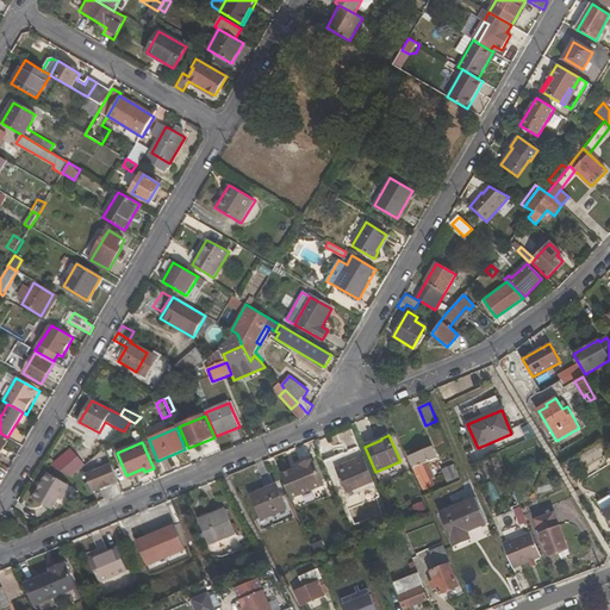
[(342,483),(346,493),(373,481),(359,448),(323,462),(334,486),(342,483)]
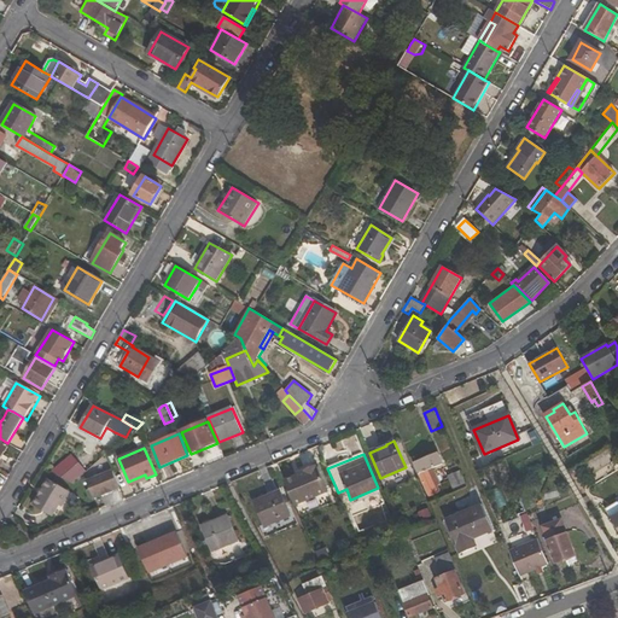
[(413,460),(430,497),(441,493),(438,485),(436,487),(430,474),(435,473),(432,467),(441,464),(437,454),(419,462),(418,458),(413,460)]
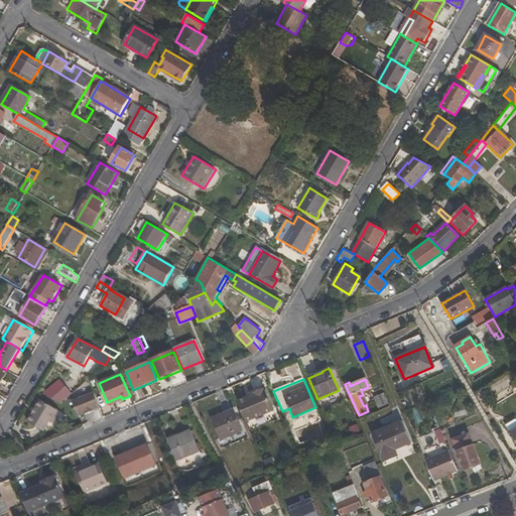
[(70,395),(72,393),(66,387),(51,399),(60,403),(70,395)]
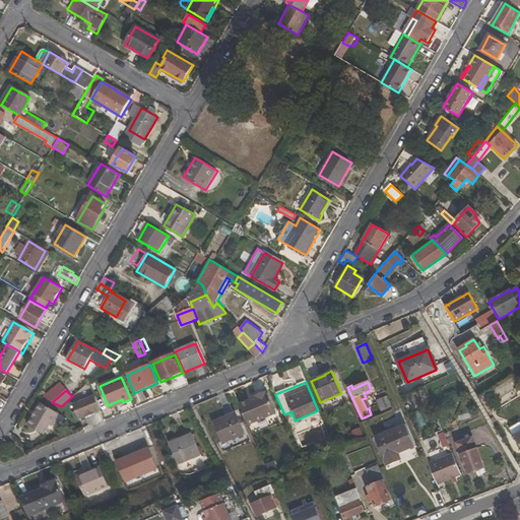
[(267,393),(266,394),(265,392),(256,396),(255,392),(247,396),(249,400),(239,405),(247,426),(275,413),(267,393)]
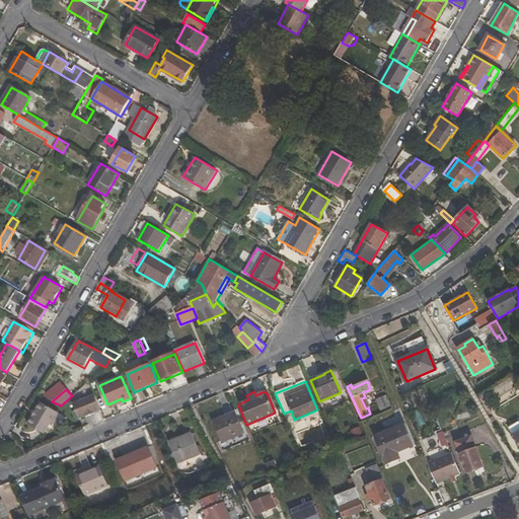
[(78,417),(79,419),(88,415),(87,413),(99,408),(93,395),(73,404),(78,417)]
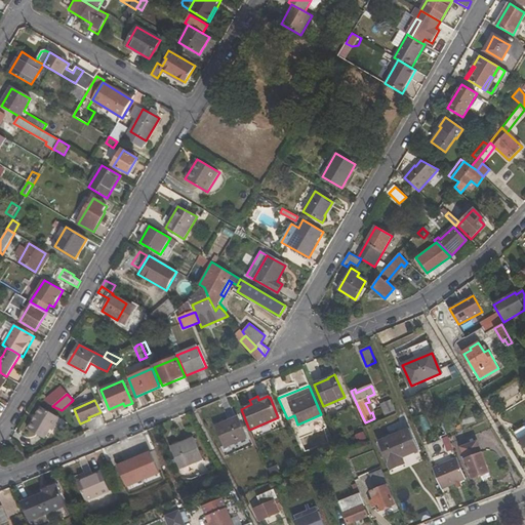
[(387,417),(397,413),(391,400),(380,404),(387,417)]
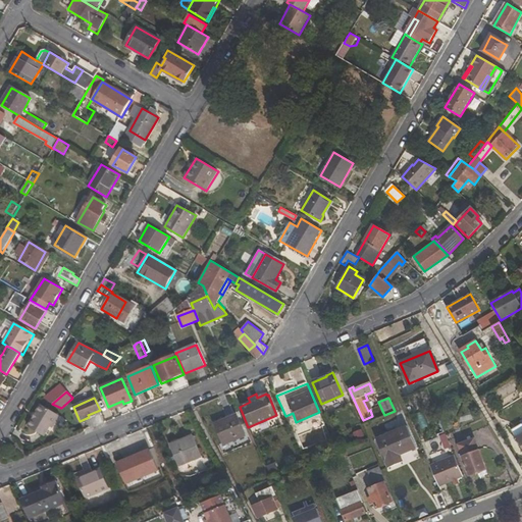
[(123,404),(122,401),(108,407),(110,410),(123,404)]
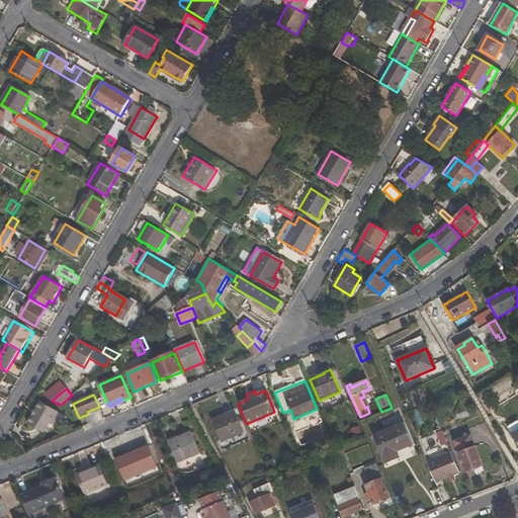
[(39,401),(27,424),(42,432),(49,423),(51,424),(59,411),(39,401)]
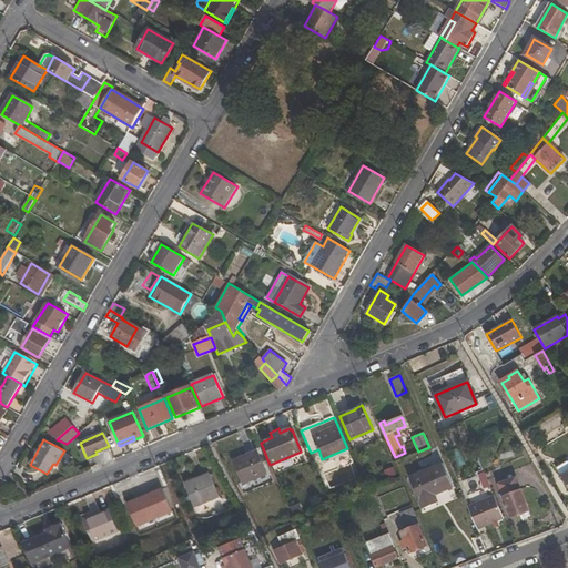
[(85,456),(80,443),(68,448),(74,462),(85,456)]
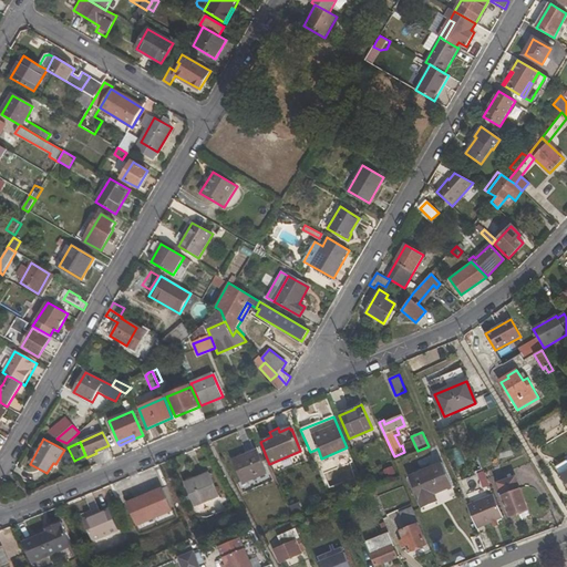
[(257,451),(233,461),(241,483),(267,473),(257,451)]
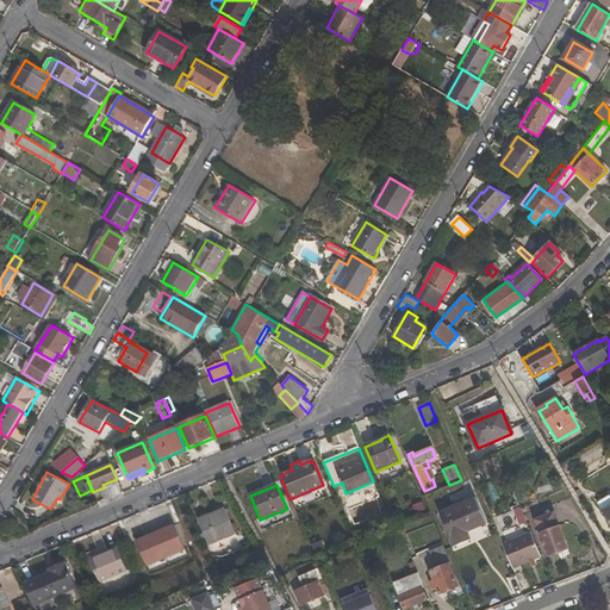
[(475,499),(440,514),(454,546),(471,539),(467,533),(486,524),(475,499)]
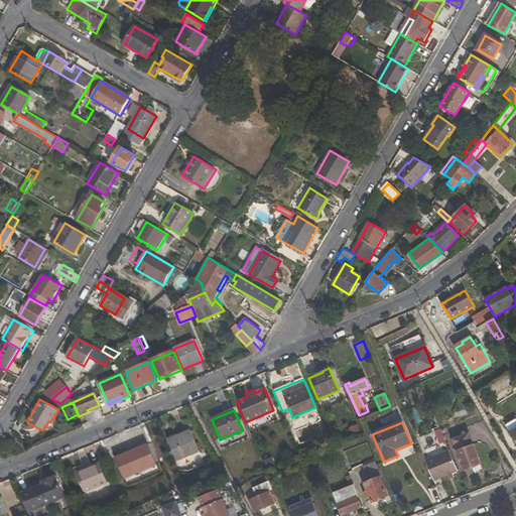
[(419,432),(426,450),(445,442),(438,424),(419,432)]
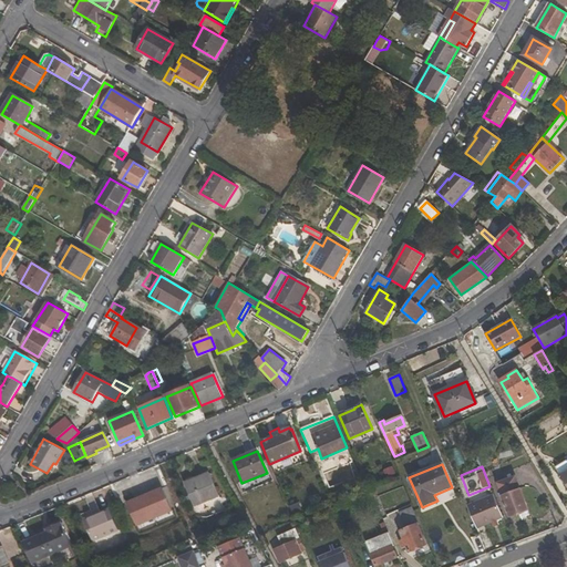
[(209,473),(184,483),(193,506),(218,496),(209,473)]
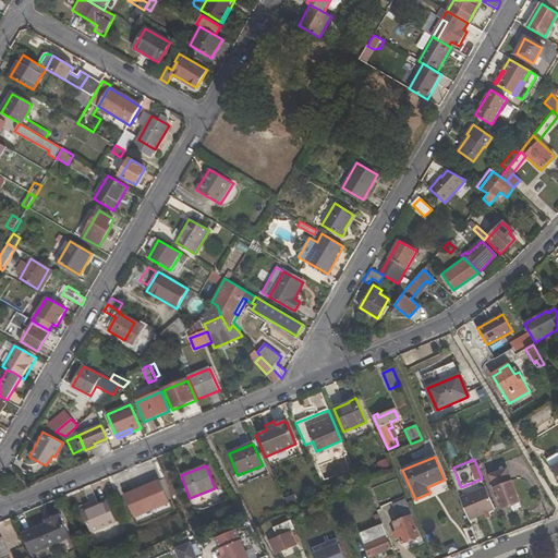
[(489,475),(502,509),(512,506),(514,510),(522,508),(507,469),(489,475)]
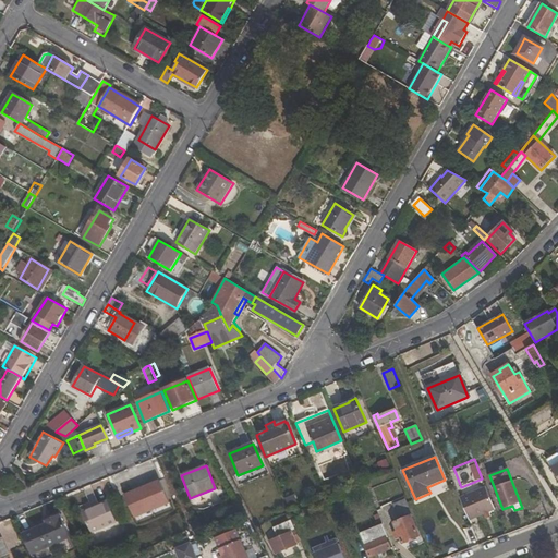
[(135,488),(123,494),(133,517),(169,501),(158,478),(147,484),(150,492),(140,496),(135,488)]
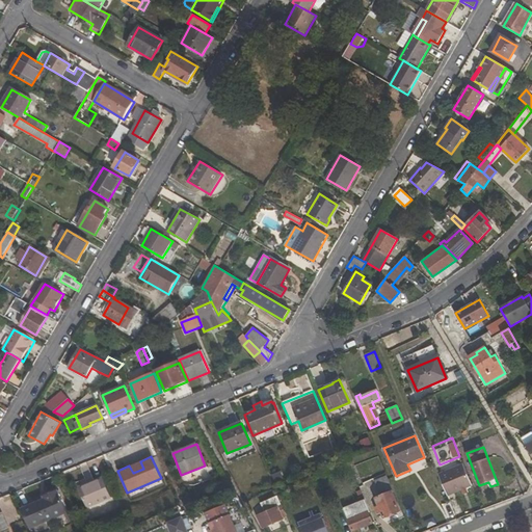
[(140,461),(129,466),(133,473),(143,469),(140,461)]
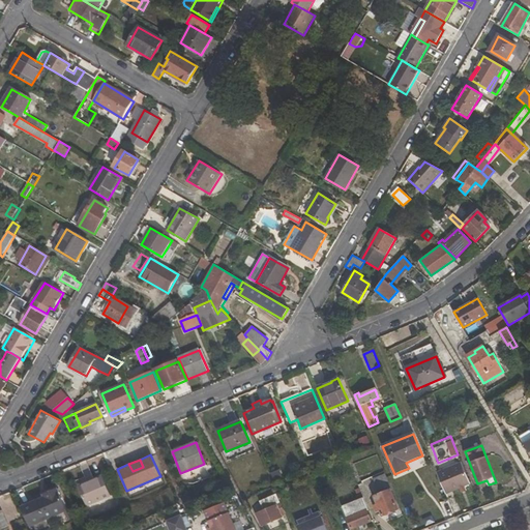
[(438,475),(446,495),(470,484),(462,465),(438,475)]
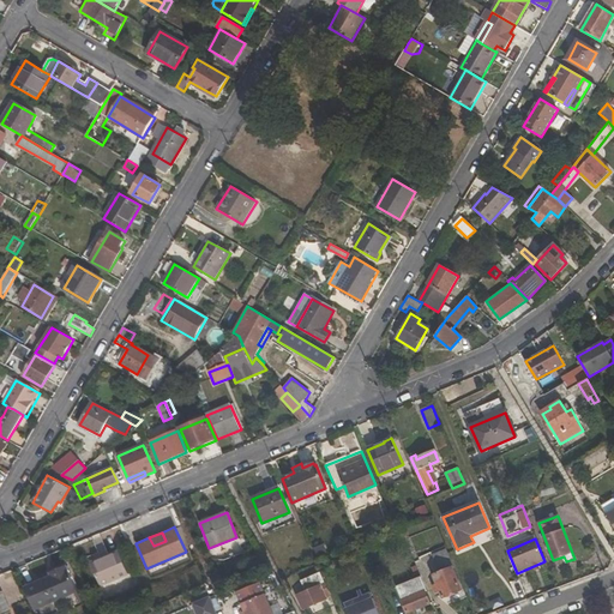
[(100,587),(128,575),(118,551),(109,555),(90,564),(100,587)]
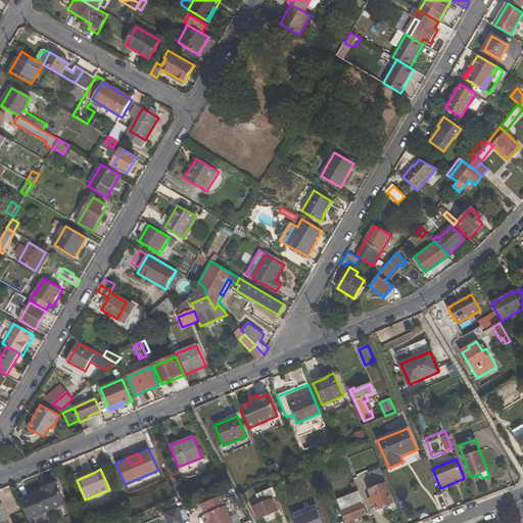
[(29,520),(63,505),(54,482),(41,487),(43,490),(28,496),(31,503),(22,506),(29,520)]
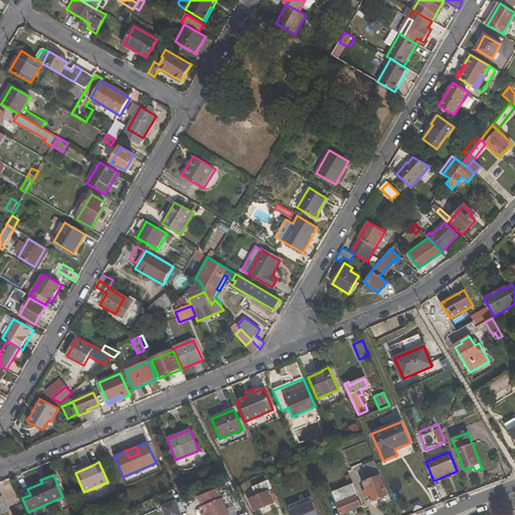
[(363,492),(366,498),(370,496),(372,501),(386,495),(379,477),(364,483),(367,490),(363,492)]
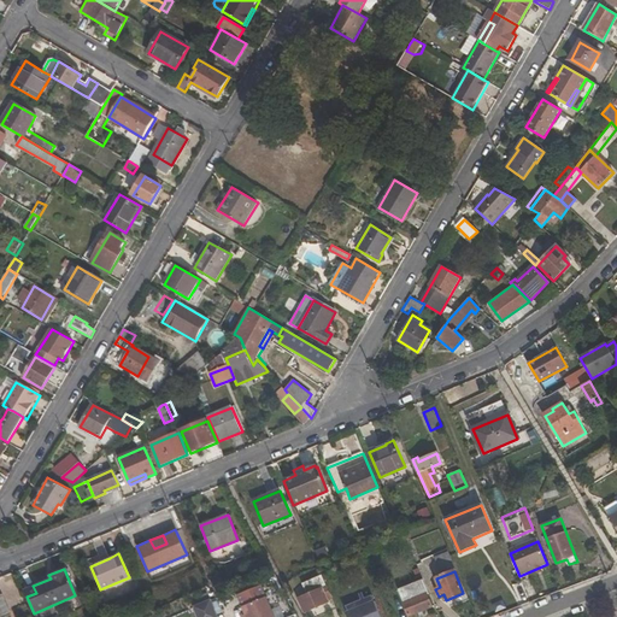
[(324,589),(327,588),(323,577),(304,586),(309,597),(299,600),(304,613),(329,603),(324,589)]
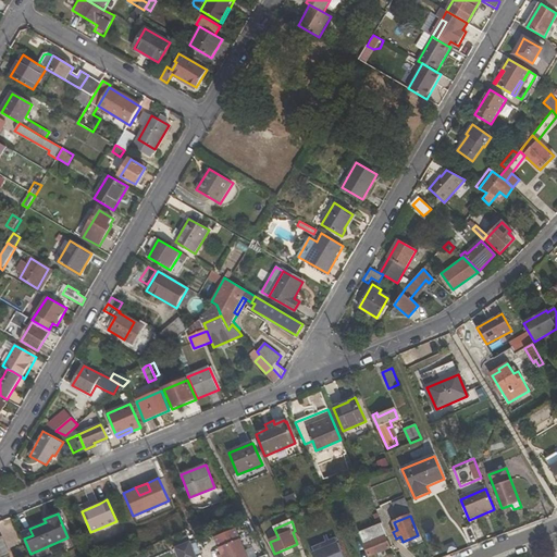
[(369,556),(391,548),(385,535),(387,534),(382,523),(360,533),(369,556)]
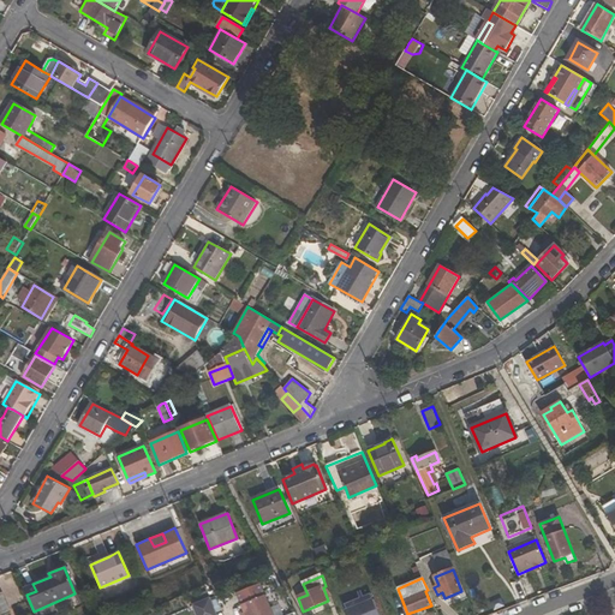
[(36,591),(33,584),(23,587),(27,595),(36,591)]
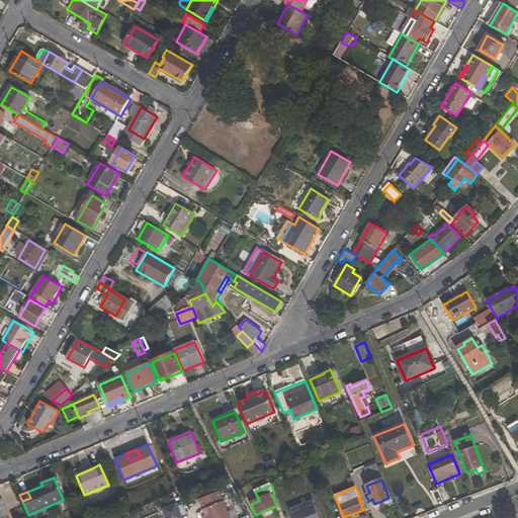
[(230,517),(223,502),(201,511),(204,517),(230,517)]
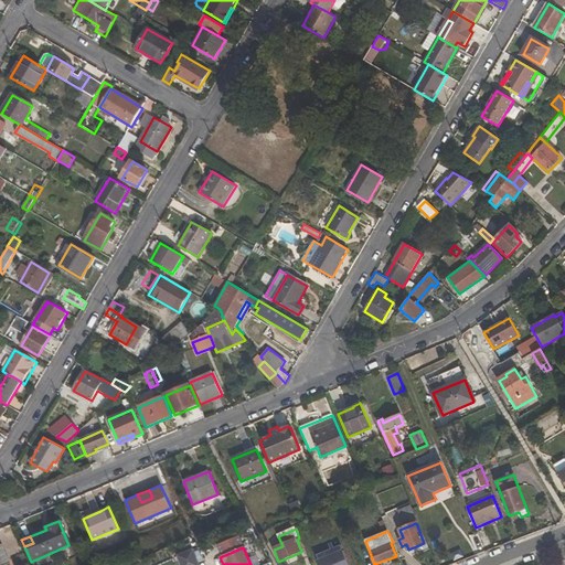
[(179,556),(182,564),(200,564),(194,550),(179,556)]
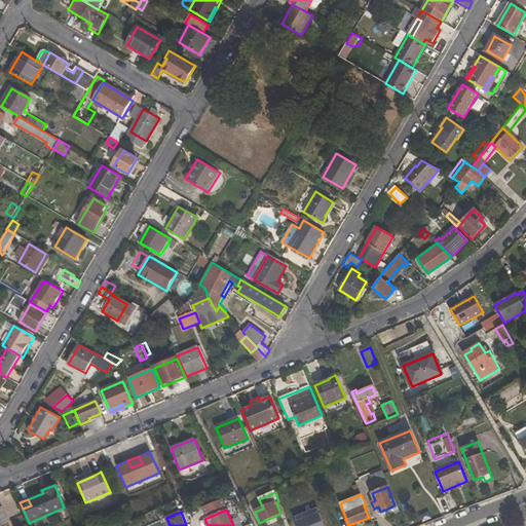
[(326,525),(321,513),(297,522),(298,525),(326,525)]
